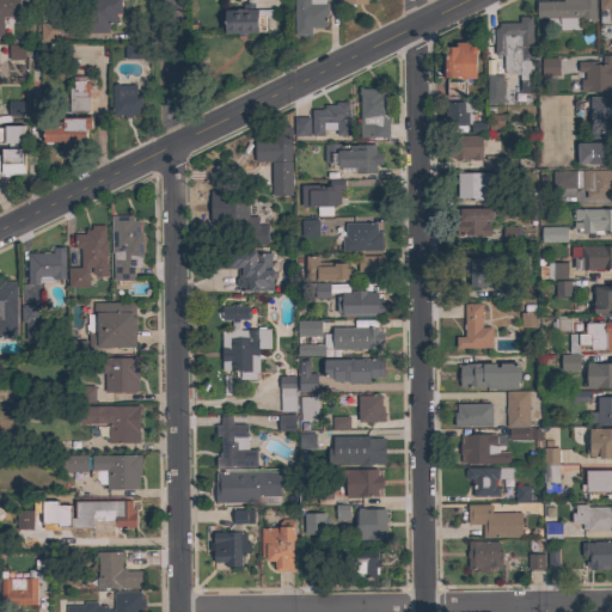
[(0,0),(0,18),(17,18),(16,0),(0,0)]
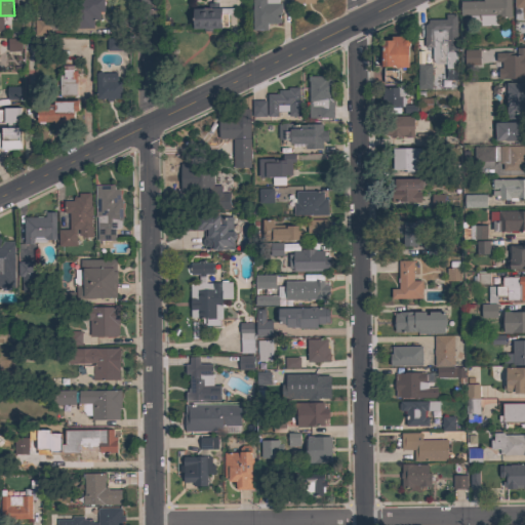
[(104,0),(104,11),(98,11),(99,19),(93,19),(93,28),(82,29),(82,26),(77,26),(77,19),(72,19),(72,9),(77,9),(77,0),(104,0)]
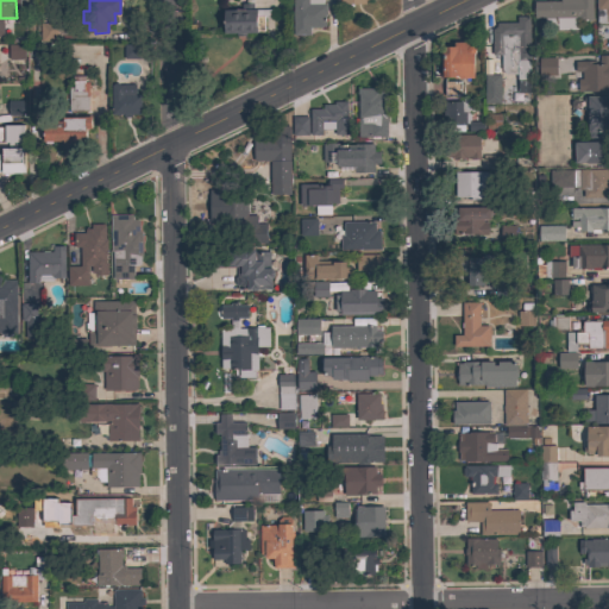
[(252,0),(252,10),(275,8),(275,17),(264,18),(264,31),(257,31),(257,32),(245,33),(245,36),(236,36),(236,33),(224,33),(224,10),(240,10),(240,4),(246,4),(246,0),(252,0)]
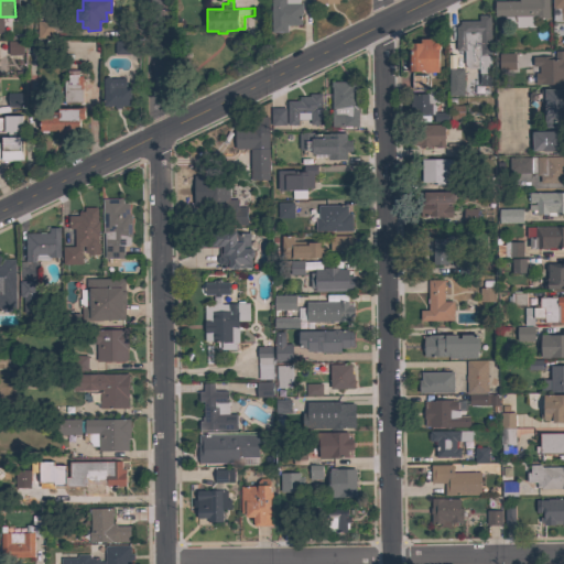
[(271,0),(299,0),(299,3),(302,3),(302,14),(300,14),(301,25),(286,25),(288,32),(271,32),(271,0)]
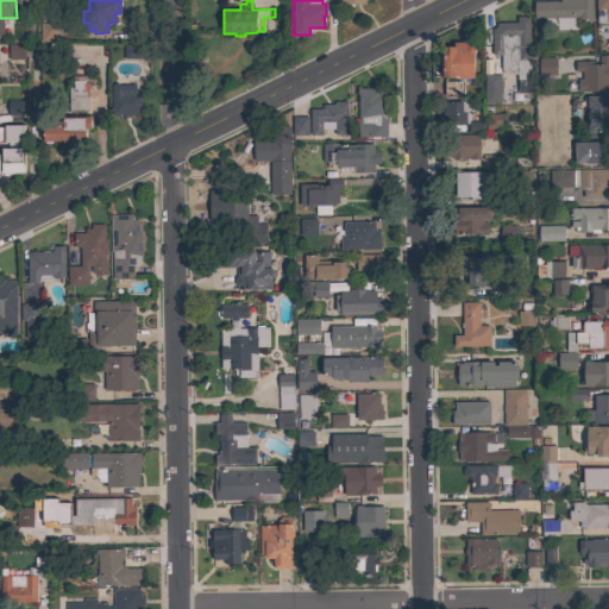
[(591,0),(592,19),(577,20),(577,30),(557,30),(557,25),(554,24),(544,24),(544,18),(534,18),(534,1),(560,1),(559,0),(591,0)]
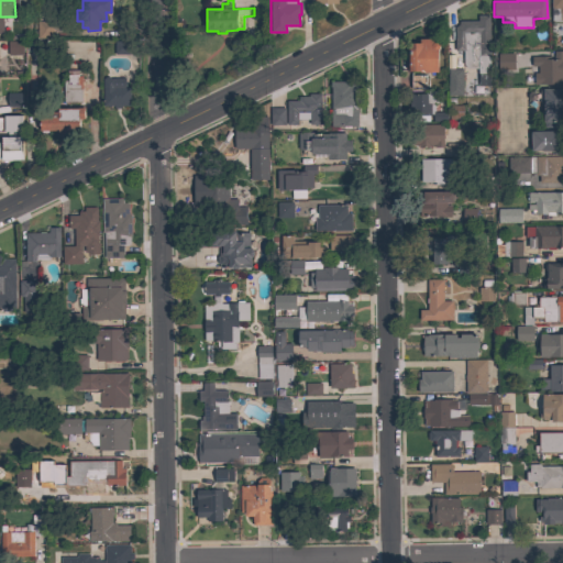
[(562,0),(562,20),(551,21),(550,0),(562,0)]
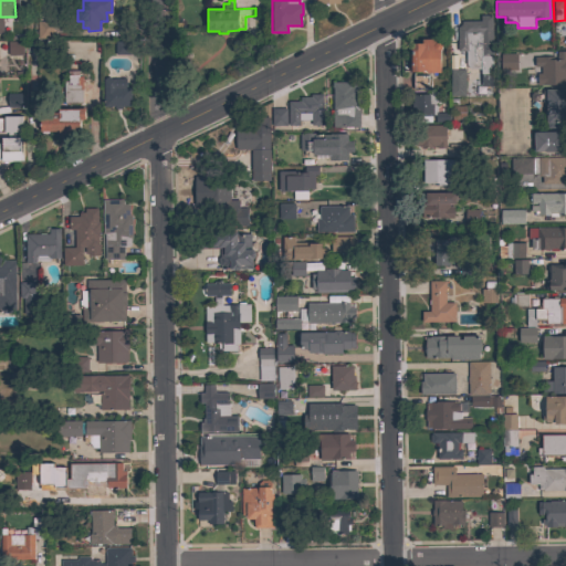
[(459,27),(461,24),(461,21),(480,21),(480,16),(492,16),(492,74),(491,74),(492,84),(480,85),(480,69),(470,69),(465,64),(465,51),(457,51),(457,27),(459,27)]
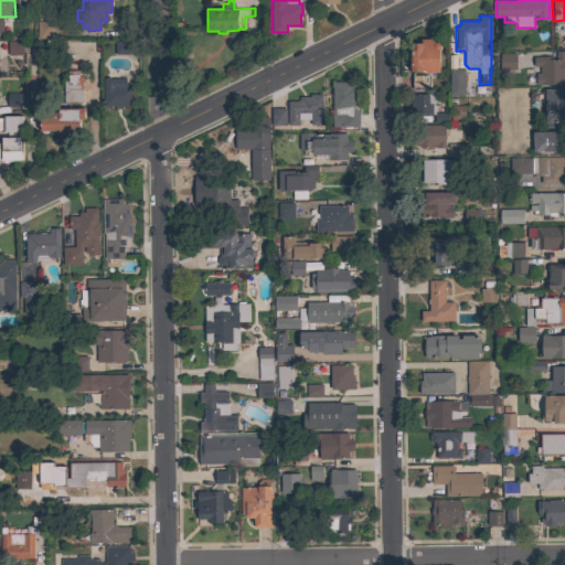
[(36,22),(52,22),(52,39),(36,39),(36,22)]
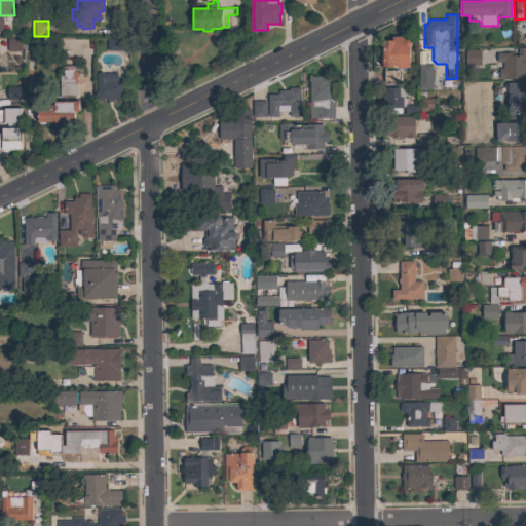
[(391,68),(391,66),(382,66),(381,40),(391,40),(391,37),(405,37),(405,39),(408,39),(410,41),(410,45),(408,46),(409,68),(391,68)]
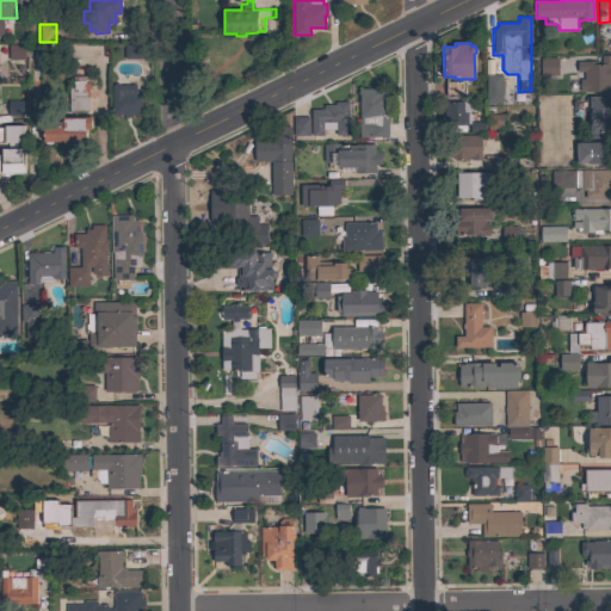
[(8,60),(7,44),(25,44),(25,60),(8,60)]
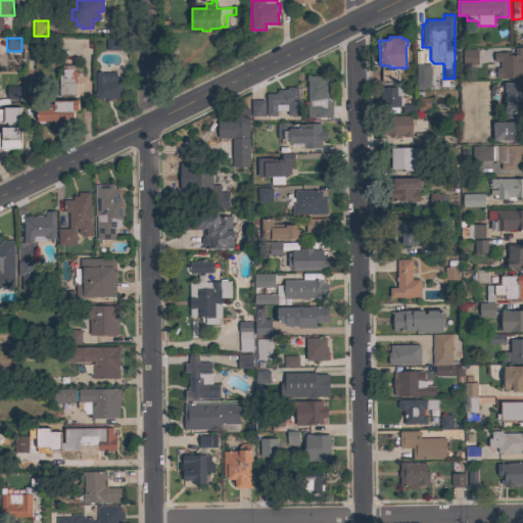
[(106,50),(106,39),(120,39),(120,50),(106,50)]
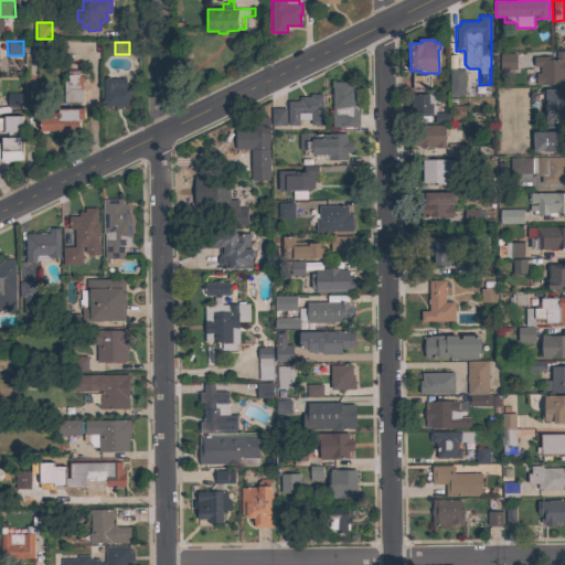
[(555,56),(555,51),(564,51),(564,84),(535,84),(535,73),(533,73),(533,56),(555,56)]
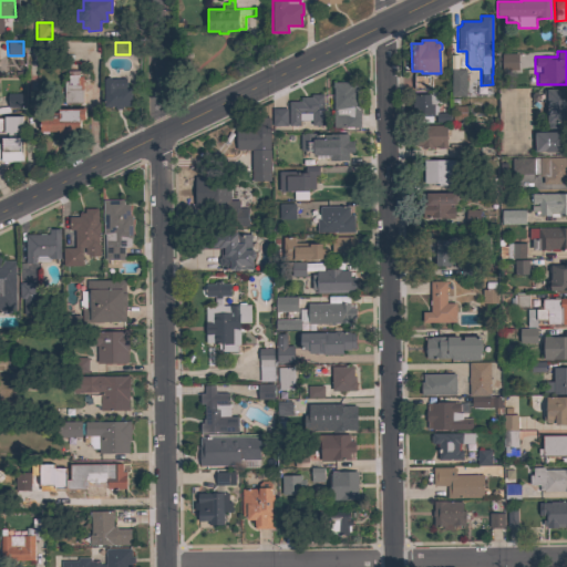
[(517,70),(502,71),(501,54),(517,53),(517,70)]
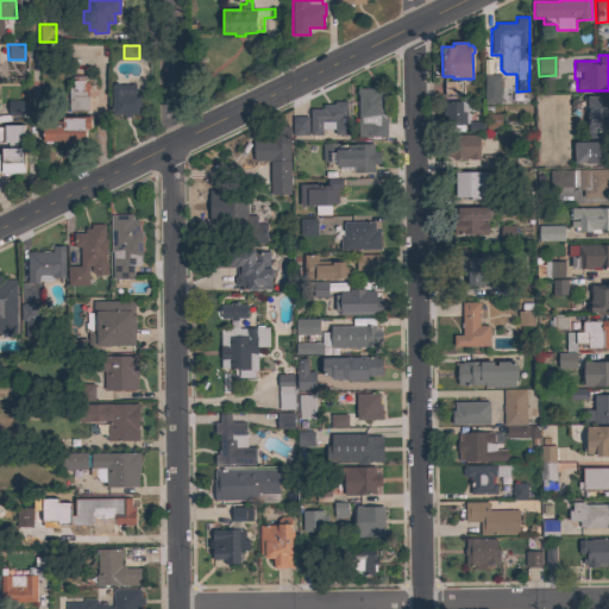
[(111,69),(113,69),(119,75),(119,85),(135,85),(136,94),(140,94),(140,114),(131,114),(131,117),(123,117),(123,114),(112,114),(111,69)]
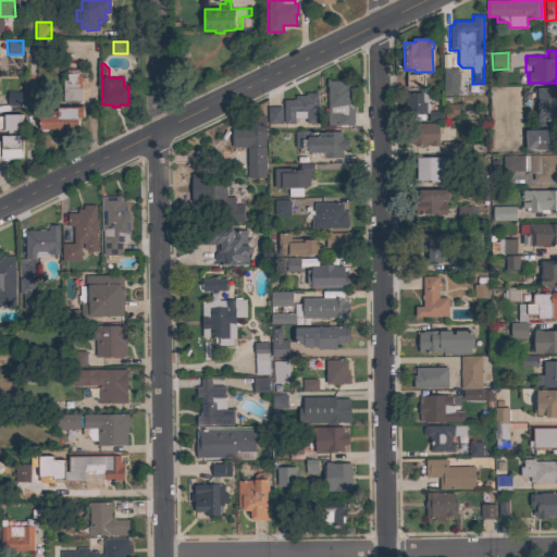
[(443,95),(443,67),(457,69),(457,95),(443,95)]
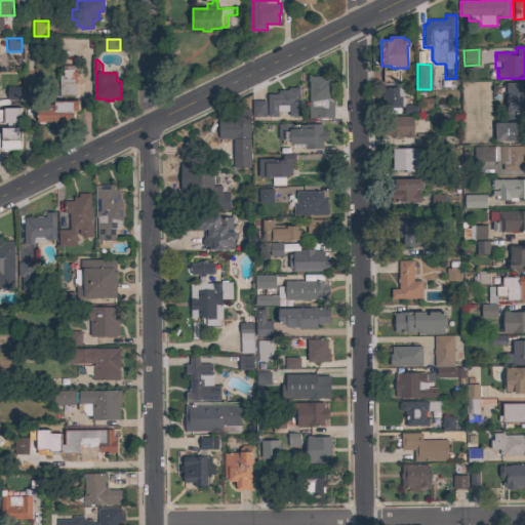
[(76,95),(58,95),(58,75),(63,75),(63,71),(66,71),(66,66),(72,66),(72,71),(76,71),(76,95)]
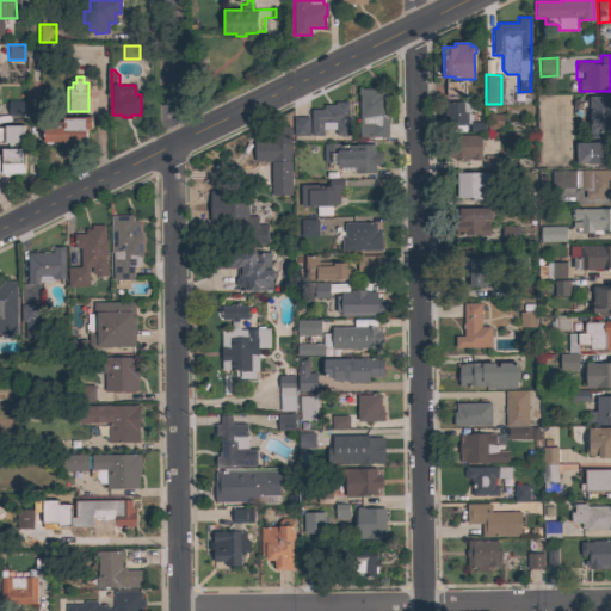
[(446,97),(446,81),(462,81),(462,97),(446,97)]
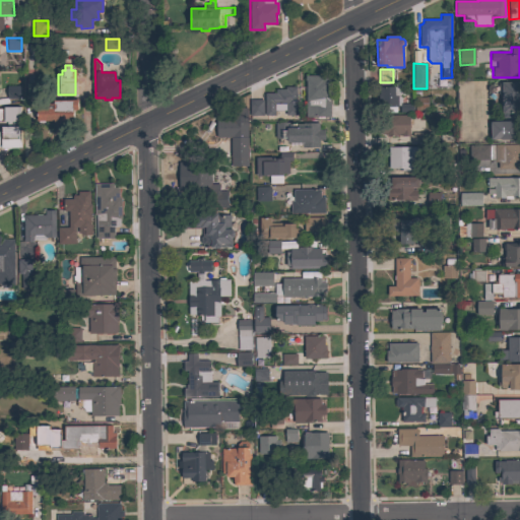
[(306,117),(305,75),(325,75),(325,78),(330,78),(330,117),(306,117)]
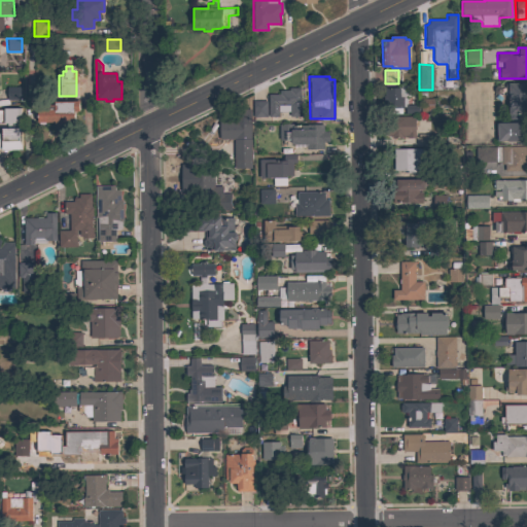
[(504,96),(504,83),(526,83),(526,119),(508,119),(507,96),(504,96)]
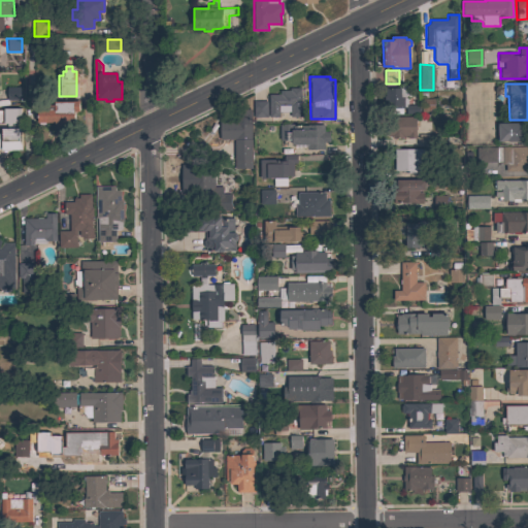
[(401,89),(401,86),(409,86),(409,97),(406,97),(406,105),(418,105),(418,113),(405,113),(405,107),(385,108),(385,89),(401,89)]
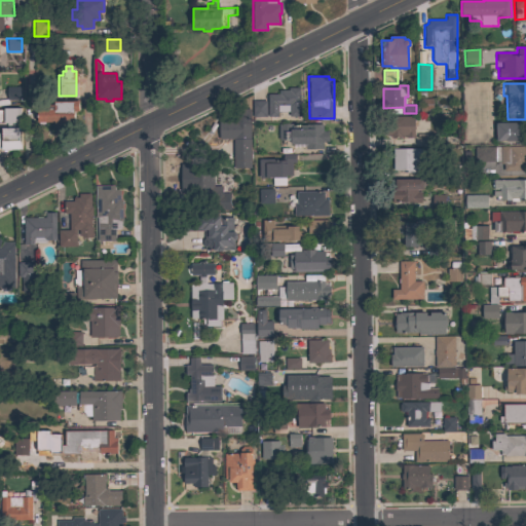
[(8,105),(0,105),(0,100),(6,99),(6,86),(20,86),(20,100),(8,100),(8,105)]
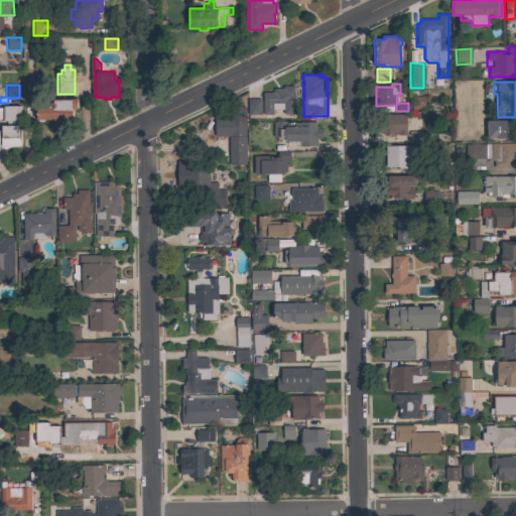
[(273,93),(273,89),(282,89),(282,87),(293,87),(293,114),(283,114),(283,110),(272,110),(272,114),(262,115),(262,93),(273,93)]
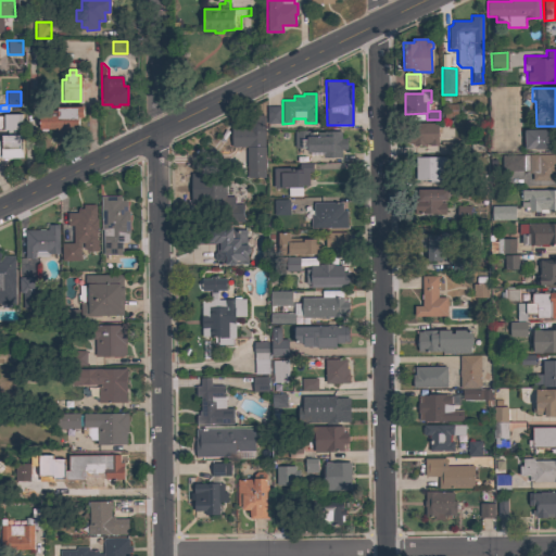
[(443,104),(456,103),(457,117),(443,117),(443,104)]
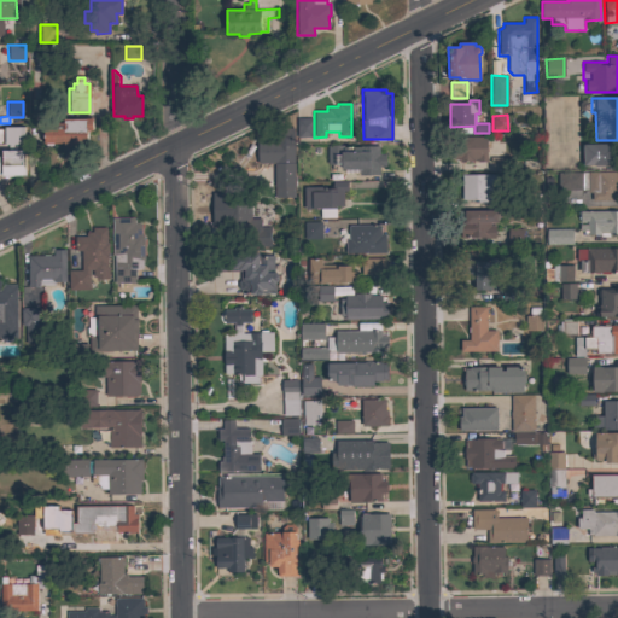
[(92,130),(87,130),(87,146),(63,146),(63,144),(53,144),(53,146),(46,146),(46,144),(44,144),(44,123),(63,123),(63,118),(92,118),(92,130)]
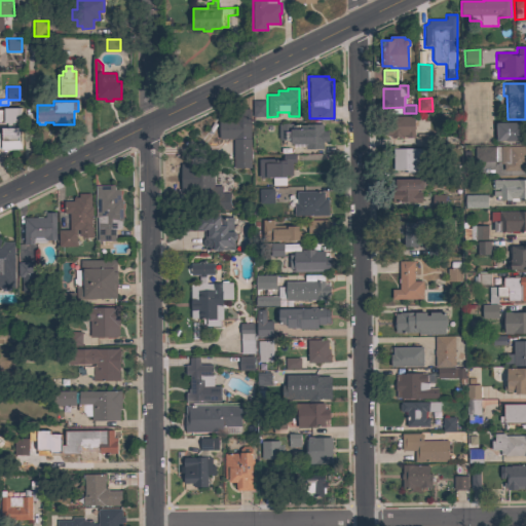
[(266,117),(253,117),(253,101),(266,101),(266,117)]
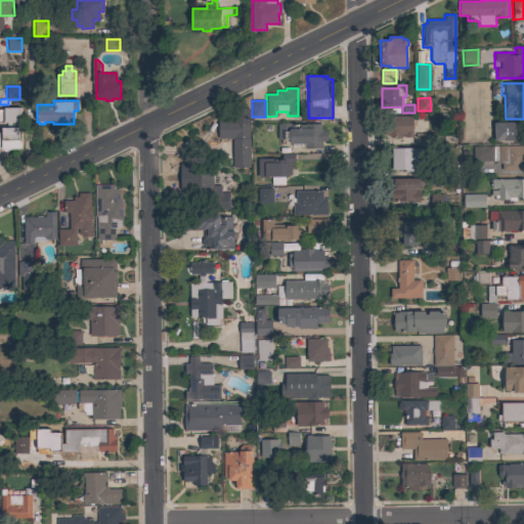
[(1,149),(1,140),(1,127),(6,127),(6,123),(0,123),(0,110),(3,110),(3,107),(20,107),(20,143),(22,143),(22,149),(1,149)]
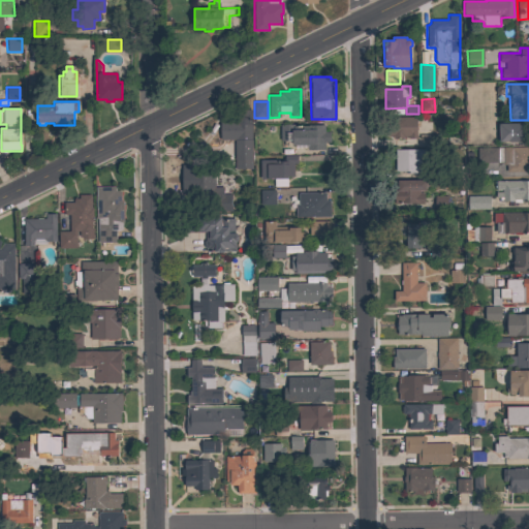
[(393,138),(393,136),(387,136),(387,118),(415,117),(416,138),(393,138)]
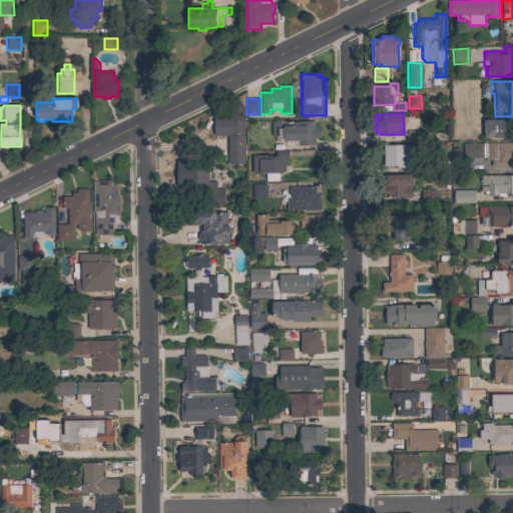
[(244,163),(227,163),(227,135),(212,135),(212,118),(243,118),(244,163)]
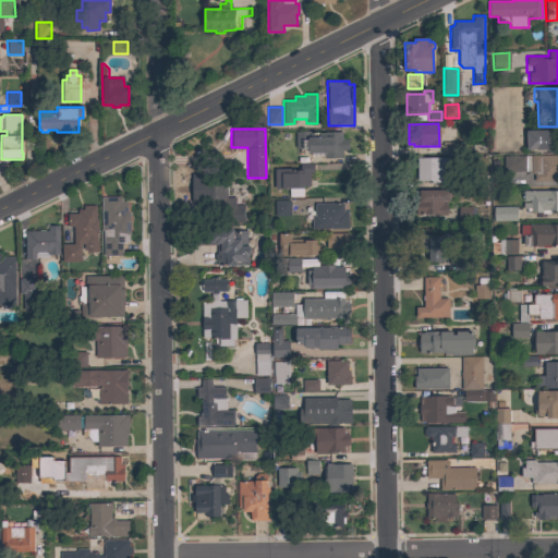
[(554,130),(554,149),(525,149),(525,130),(554,130)]
